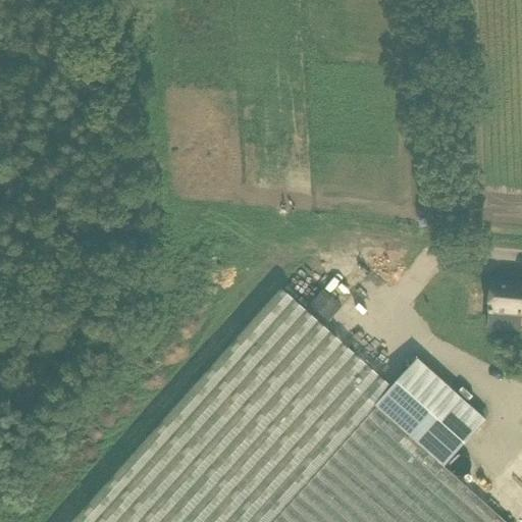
[(513,291),(480,285),(475,317),(481,318),(479,327),(500,330),(501,321),(521,324),(521,291),(513,290),(513,291)]
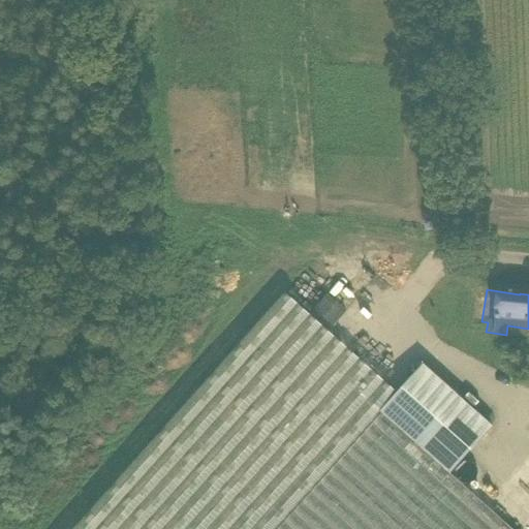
[(275,528),(381,412),(398,394),(285,293),(73,528),(275,528)]
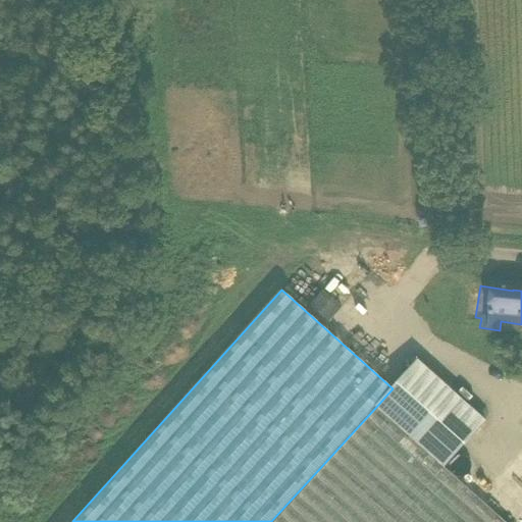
[(313,304),(333,318),(344,303),(323,290),(313,304)]
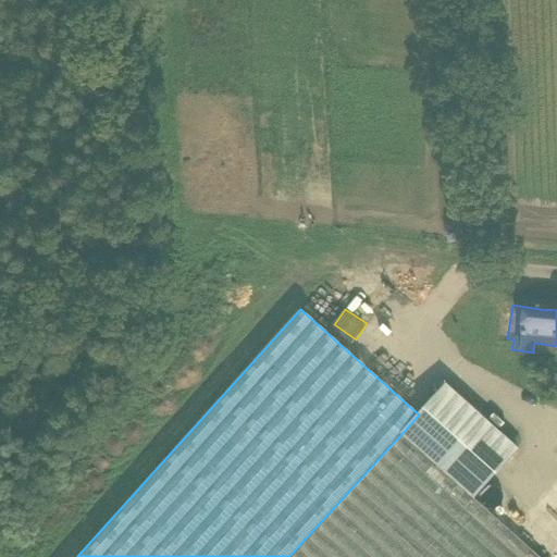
[(419,415),(401,434),(474,499),(519,449),(446,384),(419,415)]
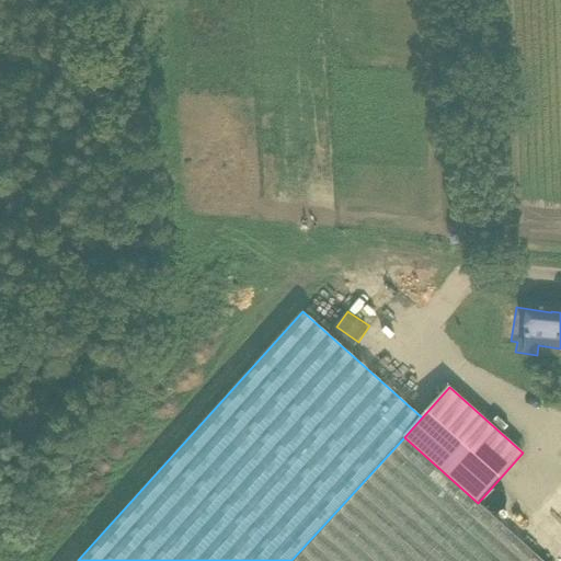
[(542,560),(518,539),(478,503),(404,437),(292,560),(542,560)]
